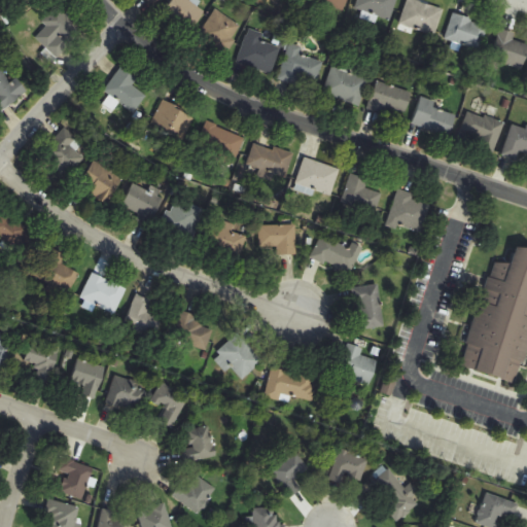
[(205,13),(188,0),(173,0),(162,13),(187,35),(205,13)]
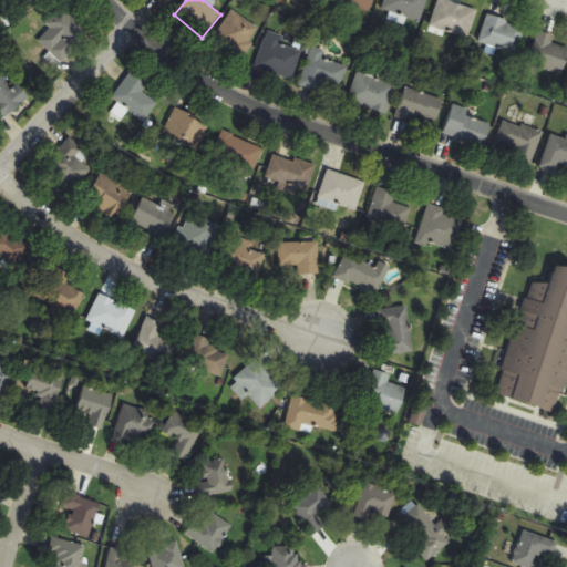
[(374,0),(338,0),(371,11),(374,0)]
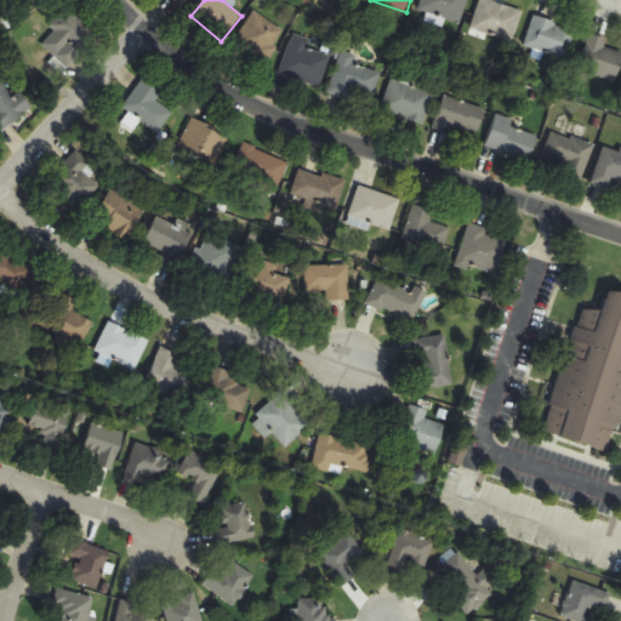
[(461,24),(468,0),(422,0),(420,11),(461,24)]
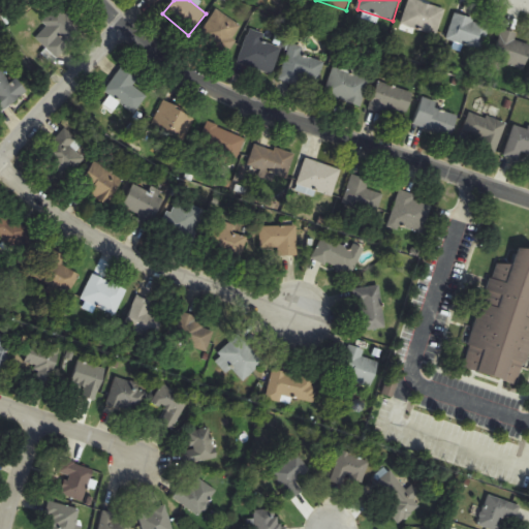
[(437,37),(446,10),(414,0),(410,0),(402,25),(437,37)]
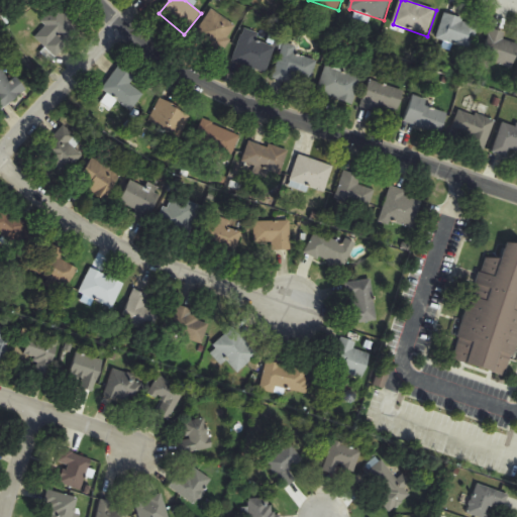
[(32,35),(56,57),(81,29),(58,8),(32,35)]
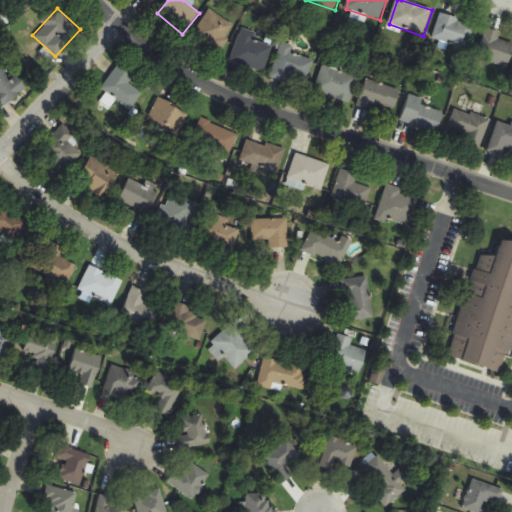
[(219,53),(236,26),(209,9),(192,36),(219,53)]
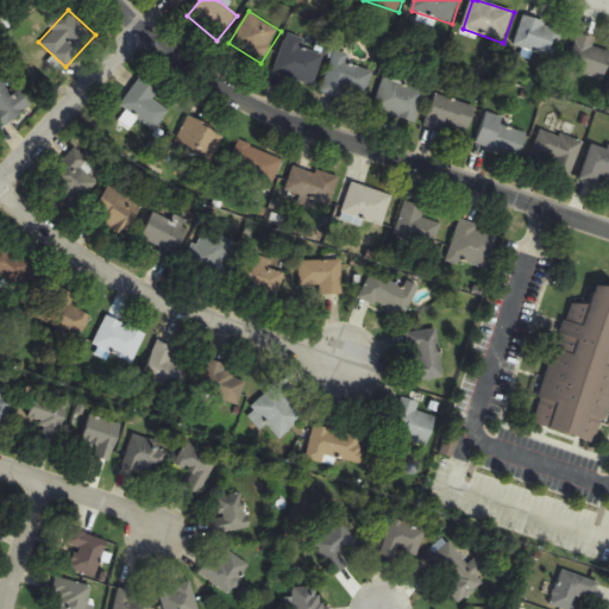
[(565,30),(525,17),(515,45),(556,60),(565,30)]
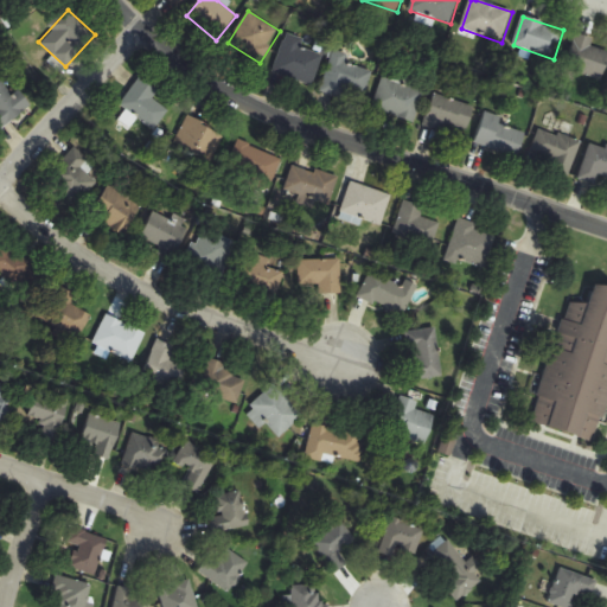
[(314,85),(323,55),(301,49),(305,39),(286,33),(274,75),(314,85)]
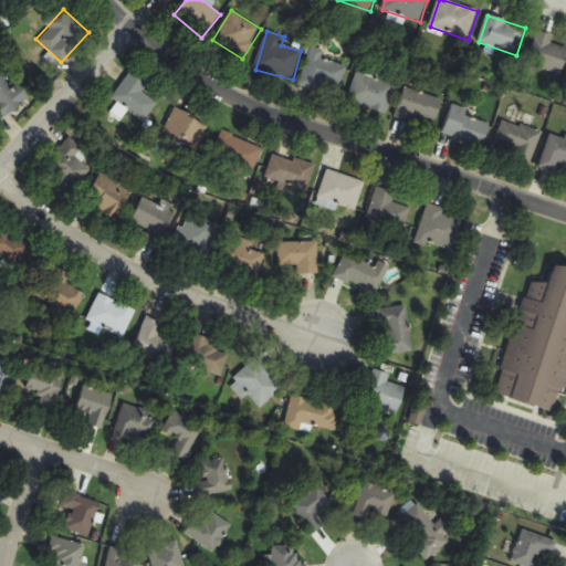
[(528,65),(562,74),(565,60),(565,48),(552,44),(554,37),(537,32),(528,65)]
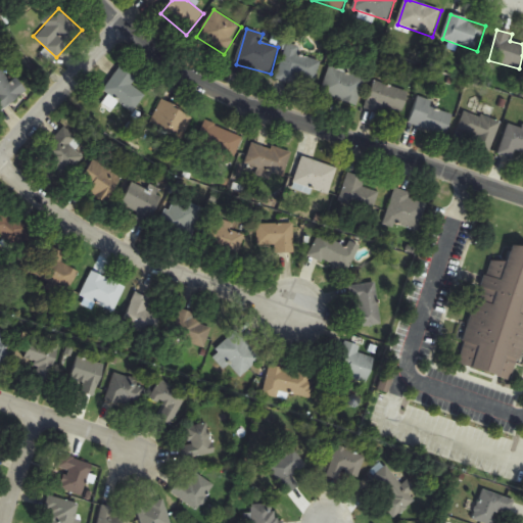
[(277,81),(313,90),(321,61),(298,55),(300,47),(286,44),(277,81)]
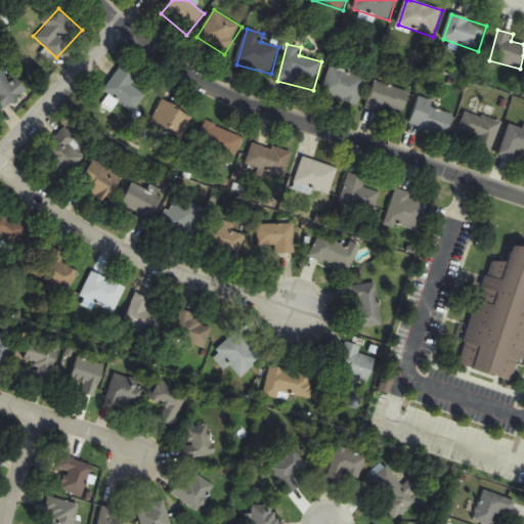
[(137,79),(121,67),(103,89),(132,113),(145,96),(132,85),(137,79)]
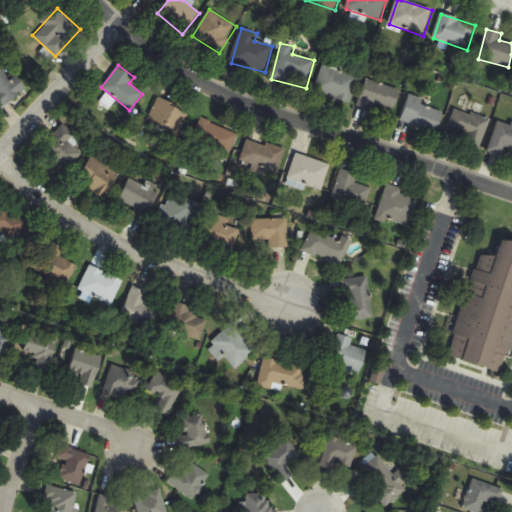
[(314,92),(349,105),(358,78),(323,65),(314,92)]
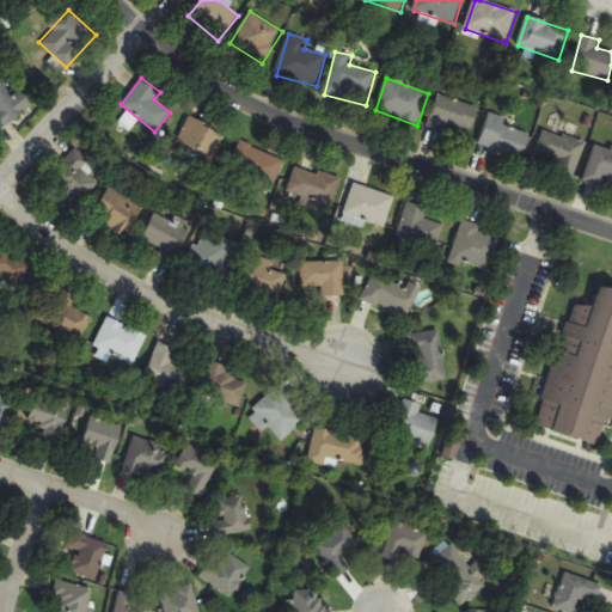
[(0,130),(31,106),(20,92),(13,97),(0,79),(0,130)]
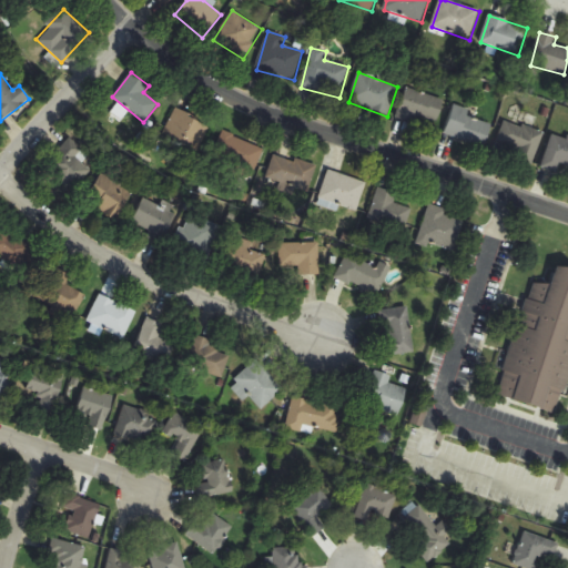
[(444,101),(407,89),(397,118),(435,130),(444,101)]
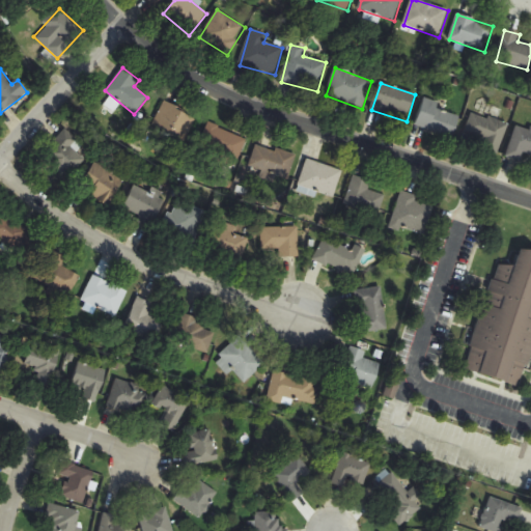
[(438,109),(440,104),(425,99),(415,126),(452,139),(460,117),(438,109)]
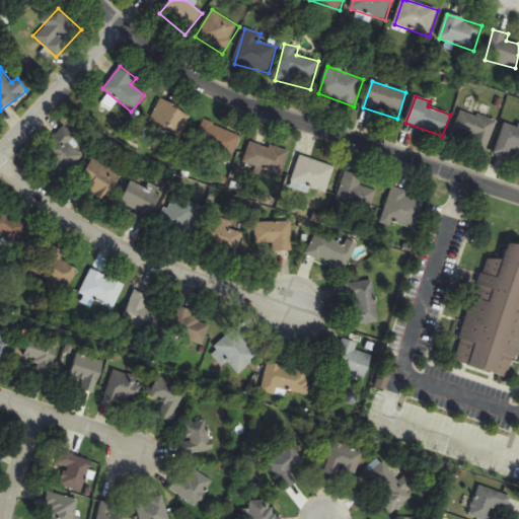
[(150,122),(177,136),(189,113),(161,99),(150,122)]
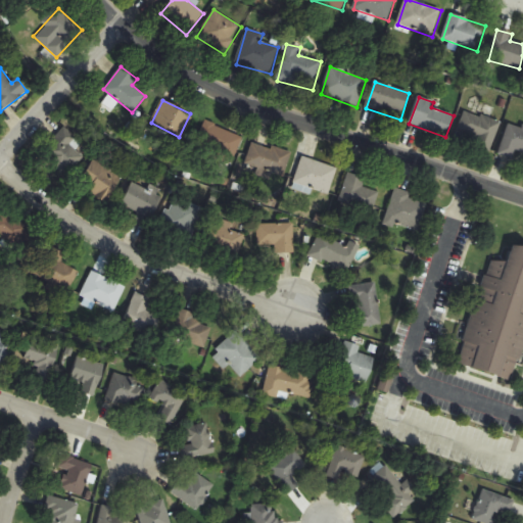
[(490,151),(501,124),(466,110),(456,138),(490,151)]
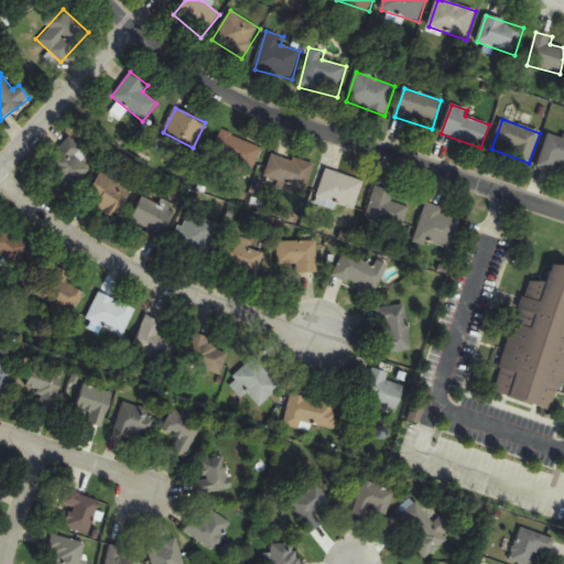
[(210,160),(249,179),(262,150),(224,132),(210,160)]
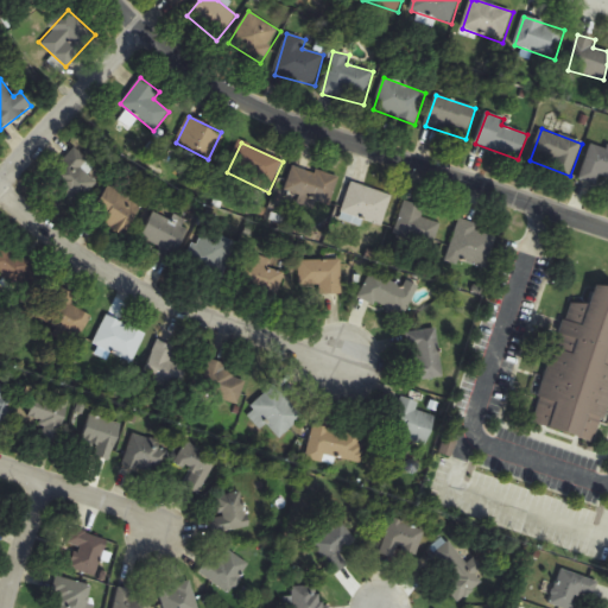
[(600,177),(607,179),(607,147),(591,143),(580,179),(596,185),(600,177)]
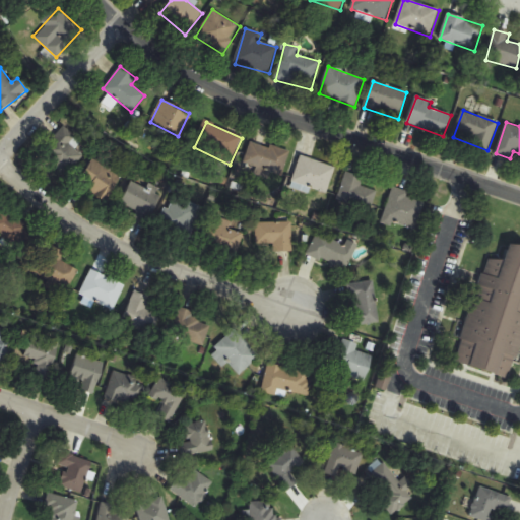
[(75,149),(81,143),(64,126),(41,150),(65,175),(83,157),(75,149)]
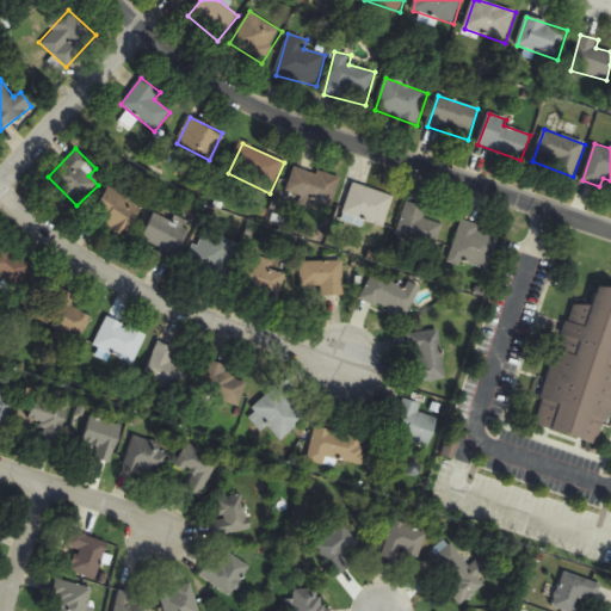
[(340,178),(295,166),(288,193),(301,197),(298,202),(332,210),(340,178)]
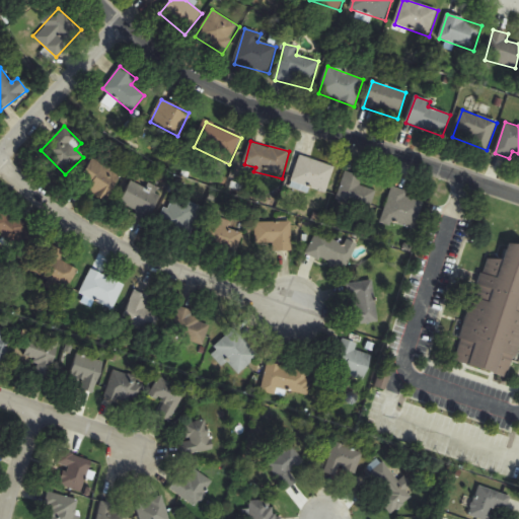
[(326,193),(335,166),(300,156),(293,182),(326,193)]
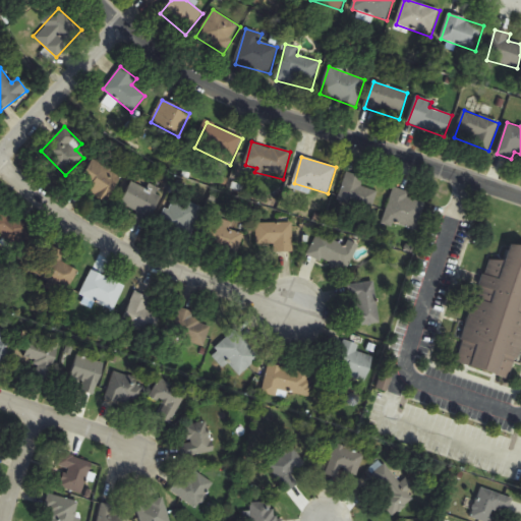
[(122,177),(93,160),(76,186),(107,204),(122,177)]
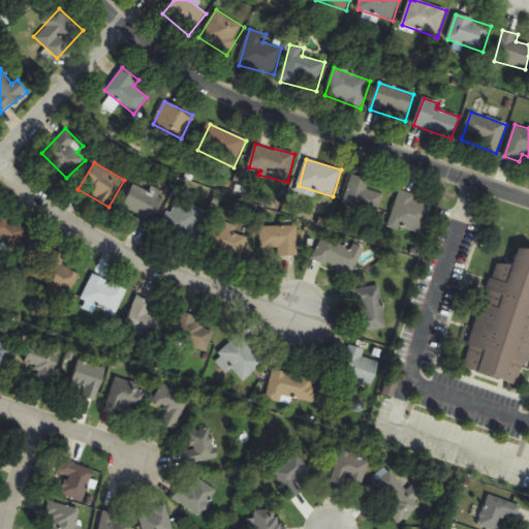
[(377,214),(383,194),(367,190),(370,180),(352,175),(344,205),(377,214)]
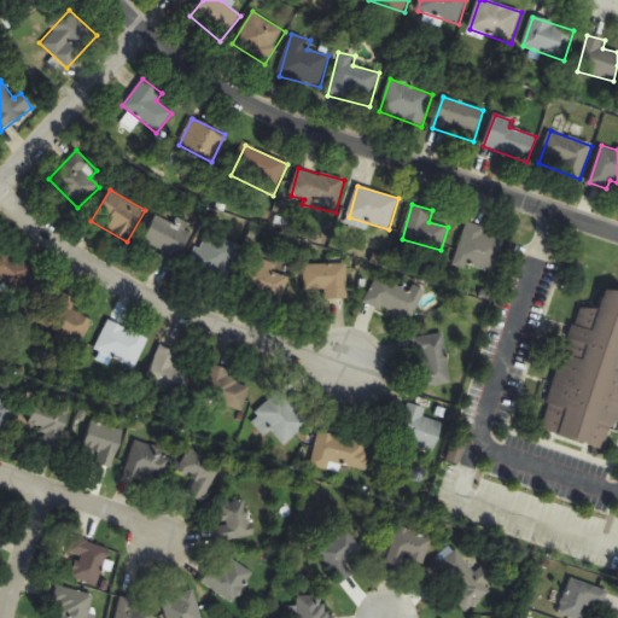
[(162,251),(159,257),(175,266),(193,233),(158,215),(144,242),(162,251)]
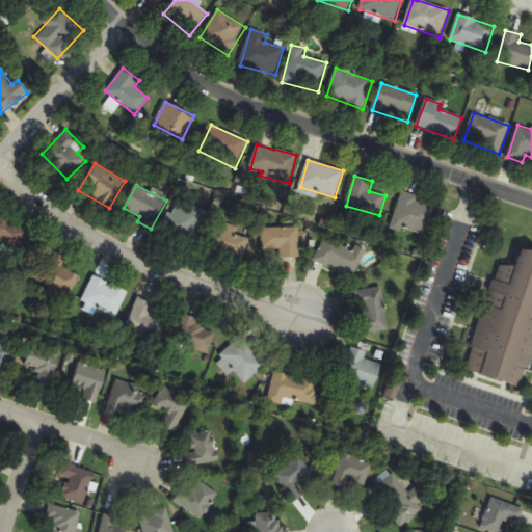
[(426,235),(433,207),(417,203),(418,196),(401,192),(393,227),(426,235)]
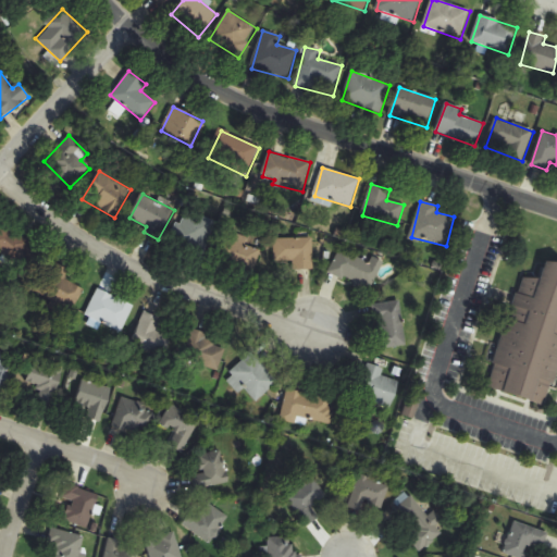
[(173,242),(202,255),(215,223),(186,210),(173,242)]
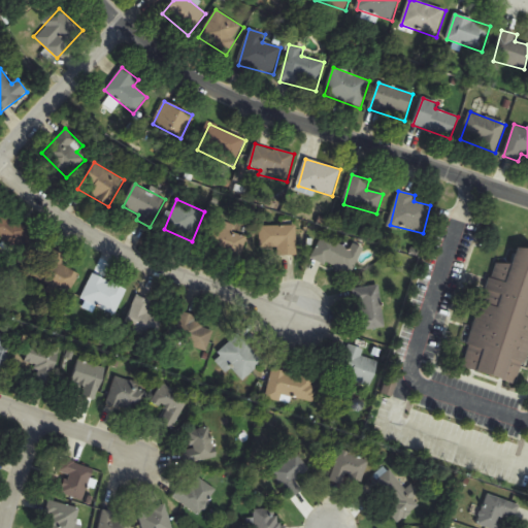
[(0,218),(0,237),(30,262),(44,244),(5,212),(0,218)]
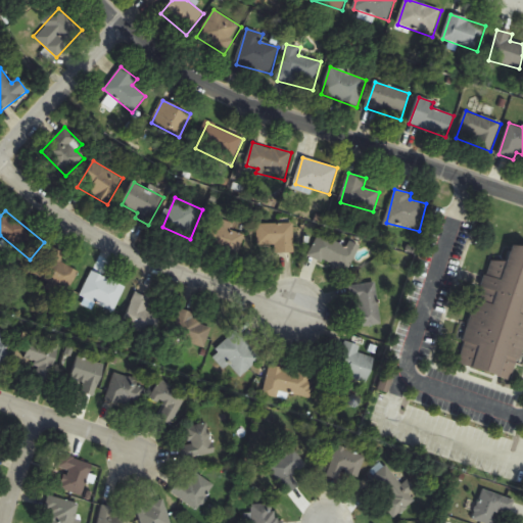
[(234,224),(221,220),(211,247),(239,257),(246,235),(232,230),(234,224)]
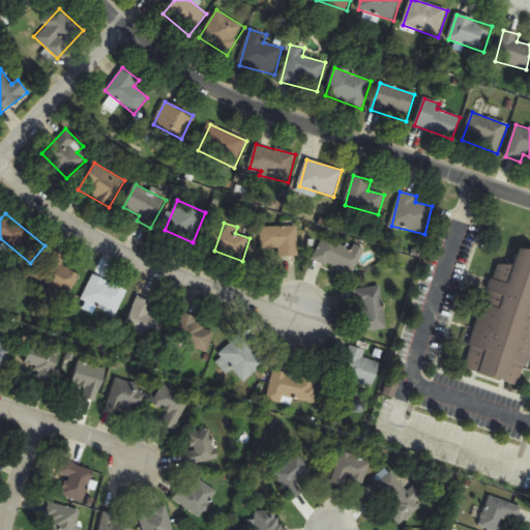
[(278,257),(298,257),(298,227),(262,227),(262,248),(278,248),(278,257)]
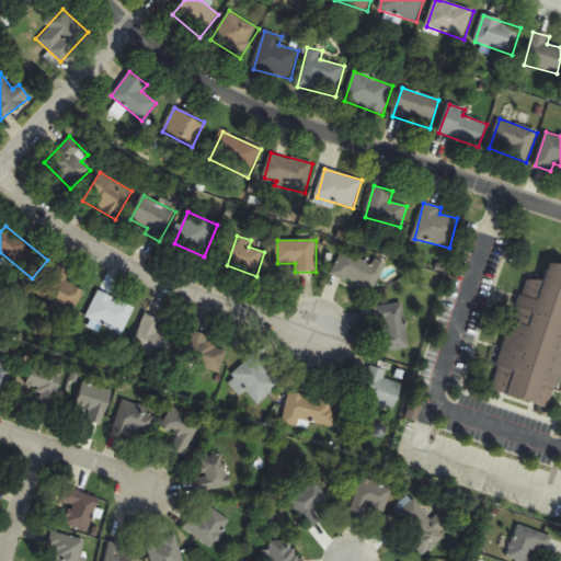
[(373,295),(386,265),(374,260),(373,264),(342,250),(331,276),(373,295)]
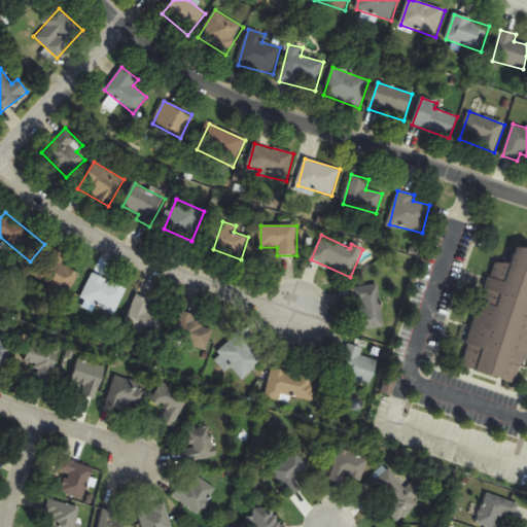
[(462,367),(520,383),(526,355),(526,247),(516,245),(511,266),(491,260),(462,367)]
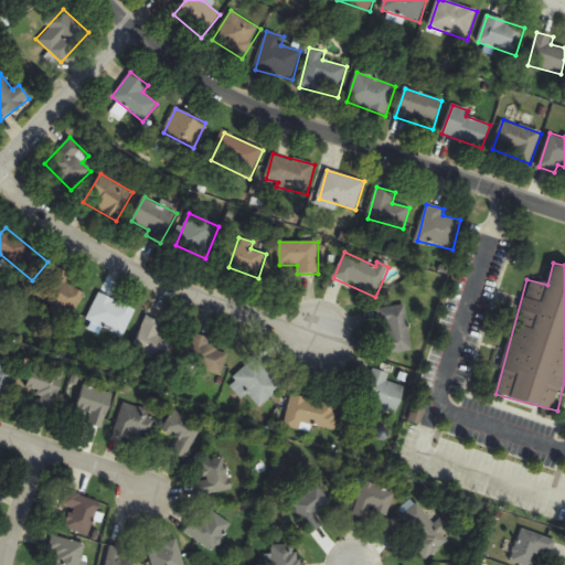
[(66,284),(72,276),(57,267),(38,300),(72,319),(86,295),(66,284)]
